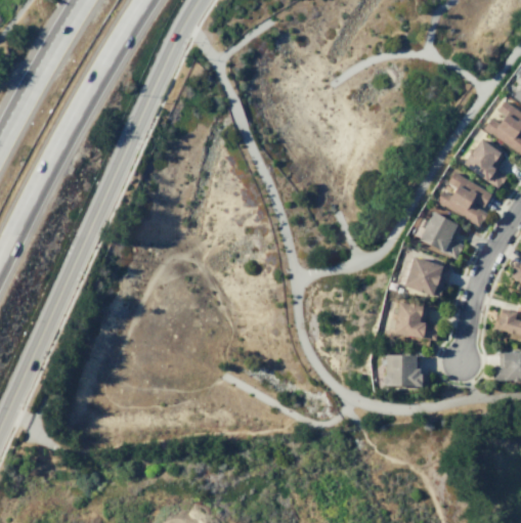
[(505,100),(520,112),(520,155),(485,128),(492,119),(501,125),(507,117),(497,110),(505,100)]
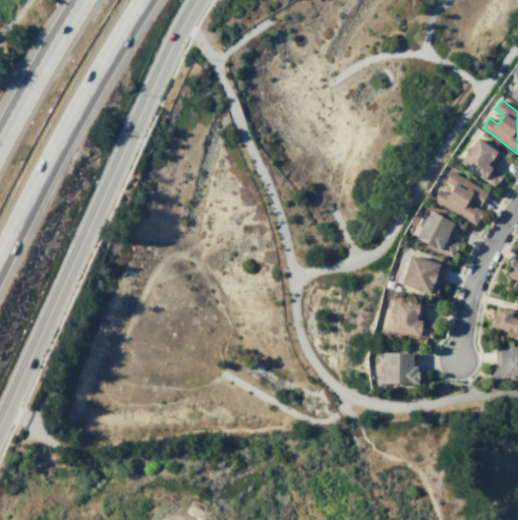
[(479,138),(502,156),(493,167),(505,176),(495,188),(461,163),(479,138)]
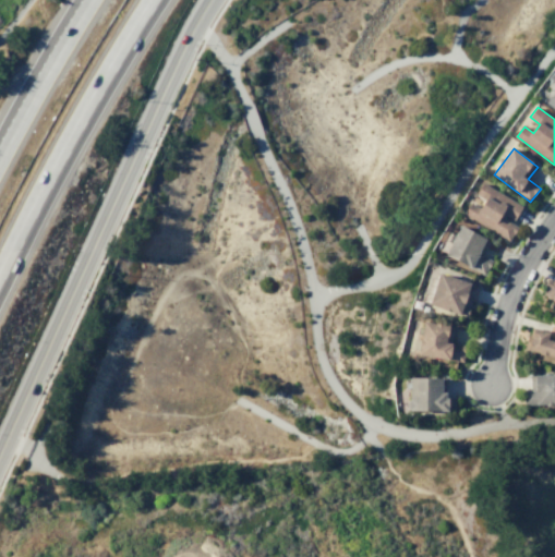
[(484,183),(525,206),(516,221),(507,216),(506,219),(520,227),(511,242),(466,215),(472,204),(482,209),(487,200),(478,194),(484,183)]
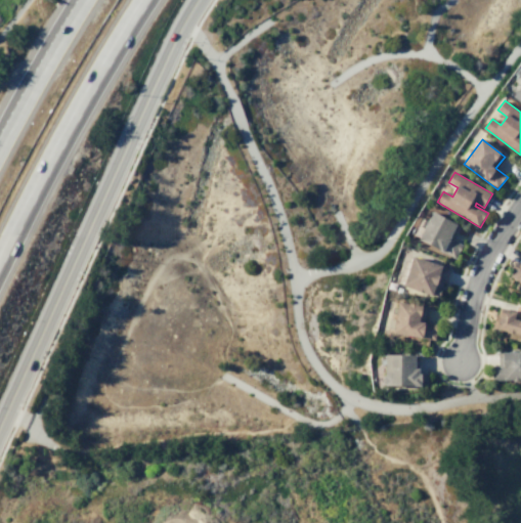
[(434,212),(459,225),(451,237),(464,245),(457,258),(421,238),(434,212)]
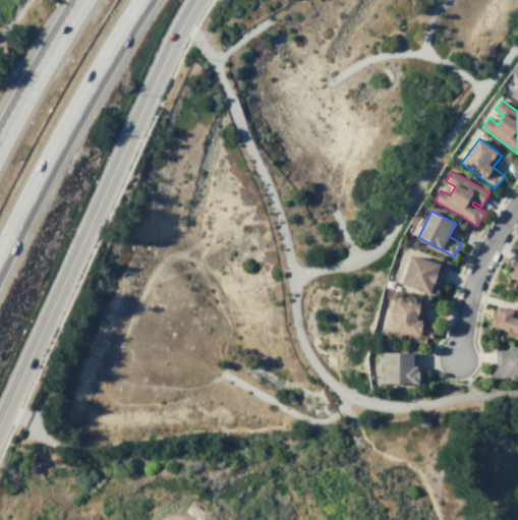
[(412,254),(450,268),(445,282),(442,281),(437,295),(403,284),(412,254)]
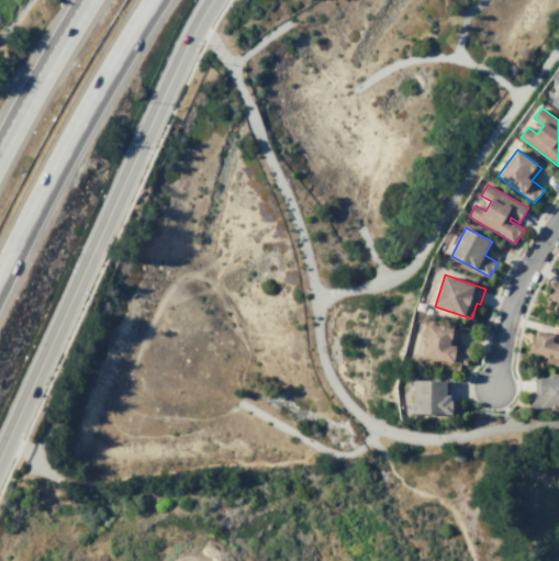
[(558,302),(548,296),(551,290),(550,290),(555,281),(558,282),(558,302)]
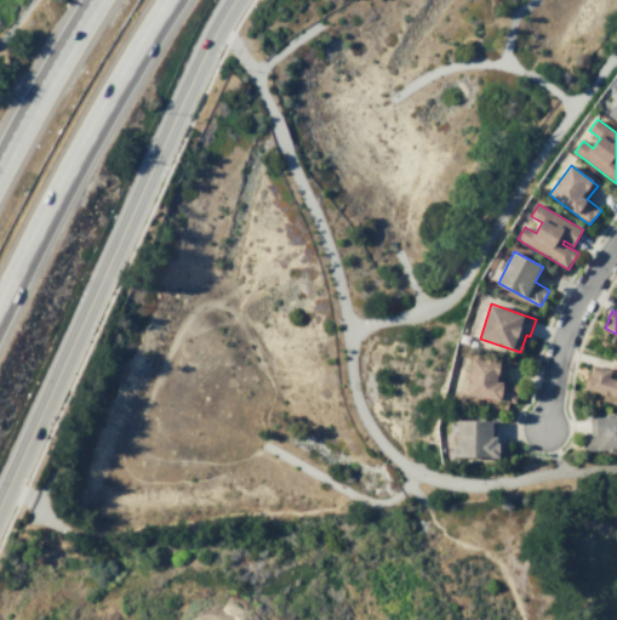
[(507,364),(504,379),(498,377),(497,381),(520,385),(516,403),(467,396),(473,358),(507,364)]
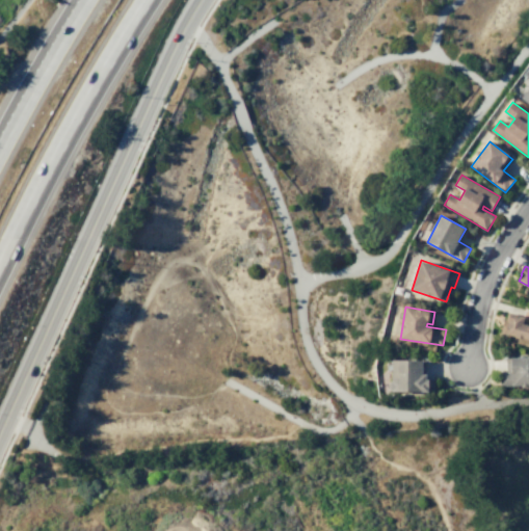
[(510,313),(526,317),(524,324),(528,325),(528,339),(501,333),(505,319),(506,320),(507,318),(509,318),(510,313)]
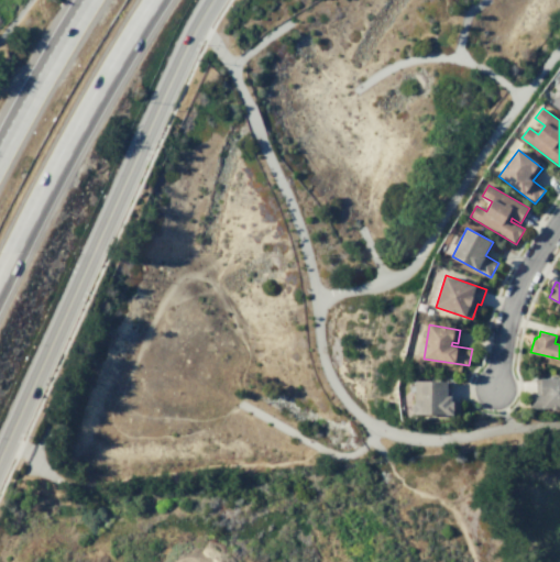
[(536,379),(559,377),(559,409),(552,409),(552,408),(530,408),(529,393),(537,393),(536,379)]
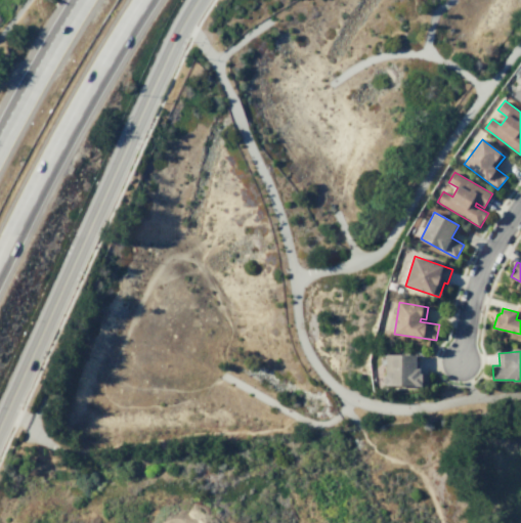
[(420,355),(420,362),(417,362),(417,368),(421,368),(421,373),(429,373),(429,383),(423,383),(423,387),(387,386),(387,384),(385,384),(385,377),(387,377),(387,355),(416,356),(416,355),(420,355)]
